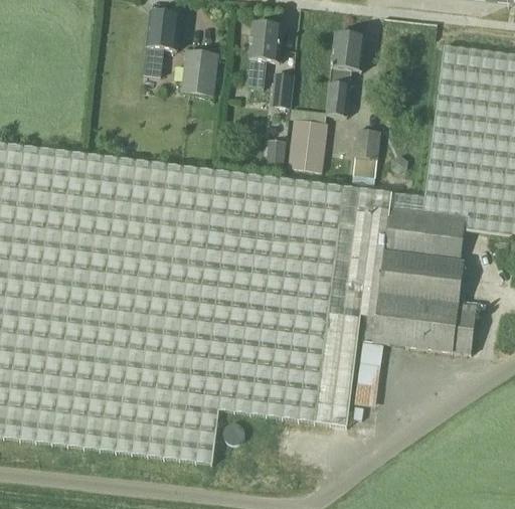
[(180,13),(150,10),(142,91),(158,93),(163,47),(176,48),(180,13)]
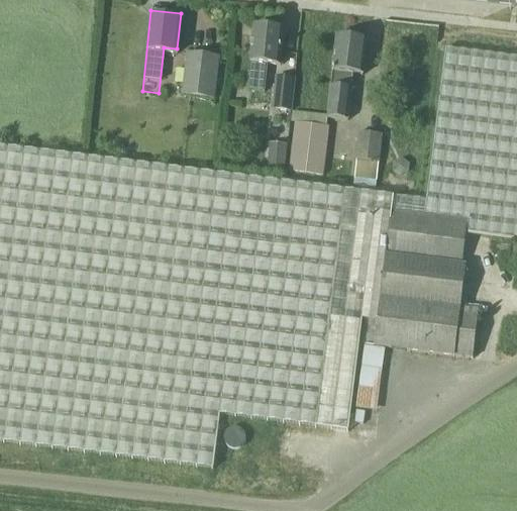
[(284,25),(253,22),(250,58),(247,85),(264,87),(267,59),(280,61),(284,25)]
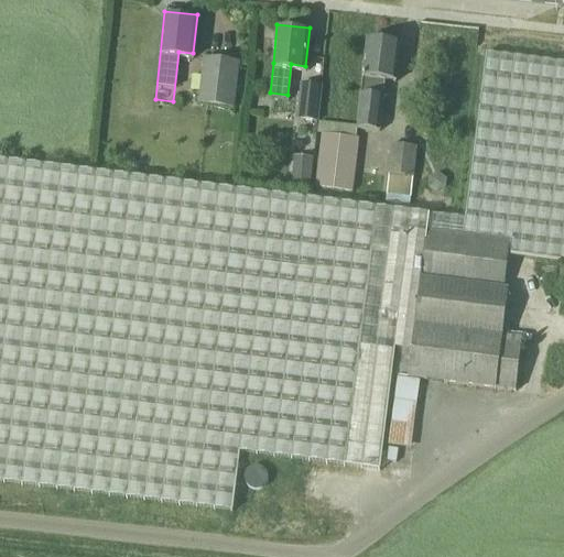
[(396,76),(400,39),(368,34),(357,123),(379,126),(384,75),(396,76)]
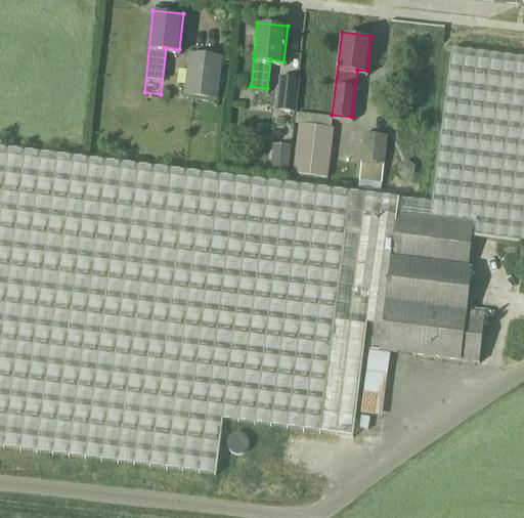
[(431,199),(0,143),(0,442),(216,471),(223,416),(353,432),(366,318),(372,319),(368,345),(461,356),(479,358),(485,310),(467,308),(472,264),(468,264),(473,230),(523,236),(523,53),(451,44),(431,199)]
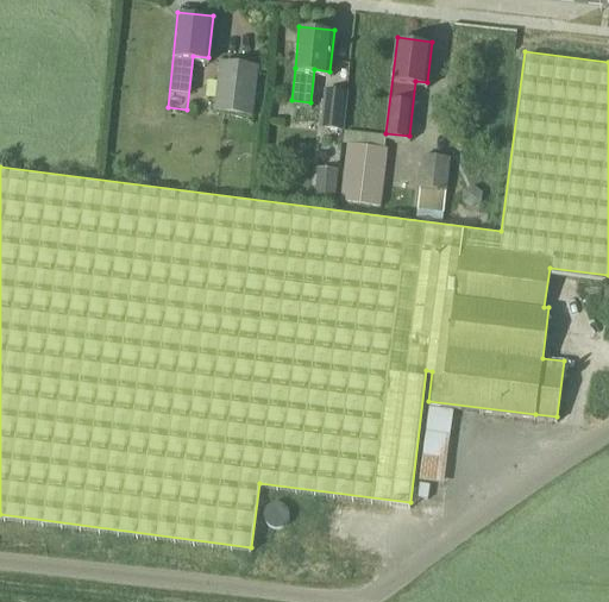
[(258,63),(220,58),(215,106),(253,111),(258,63)]
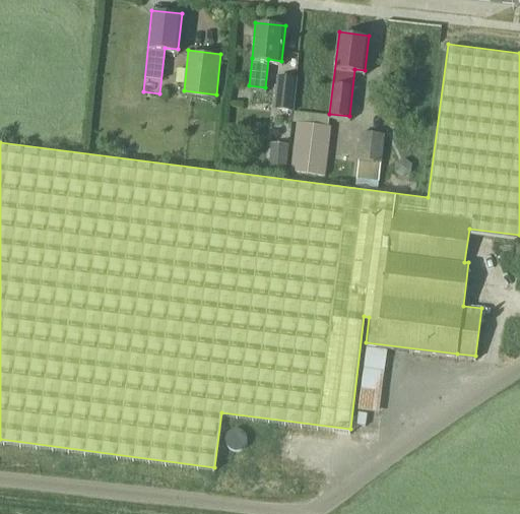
[(293,111),(296,74),(276,72),(273,109),(293,111)]
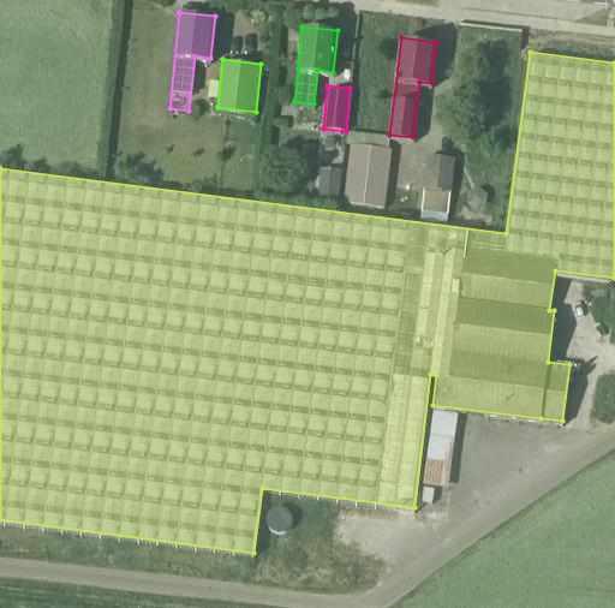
[(384,204),(392,145),(351,141),(344,200),(384,204)]
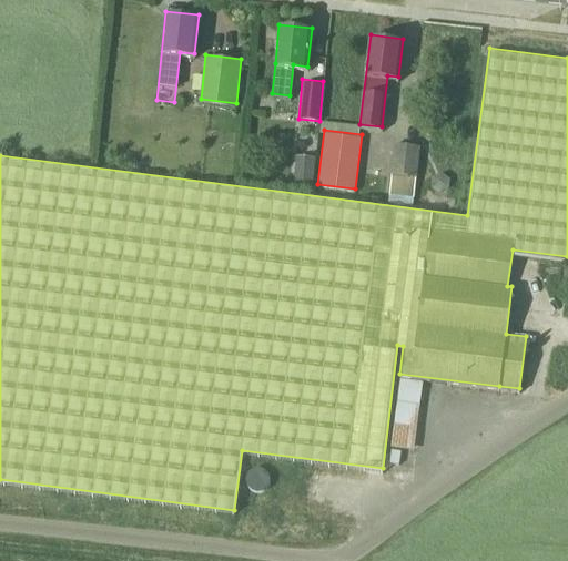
[(413,195),(419,143),(394,141),(388,193),(413,195)]
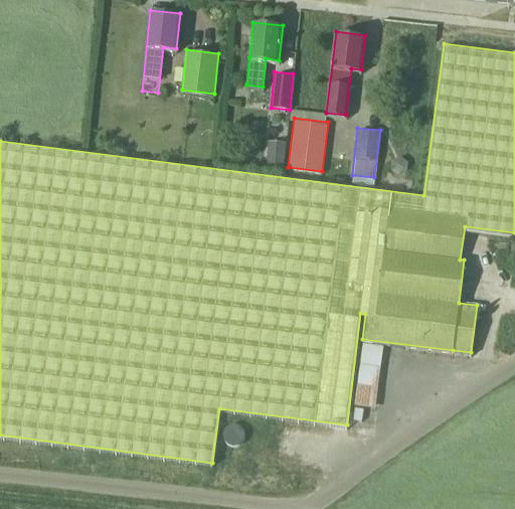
[(285,157),(284,140),(268,141),(269,158),(285,157)]
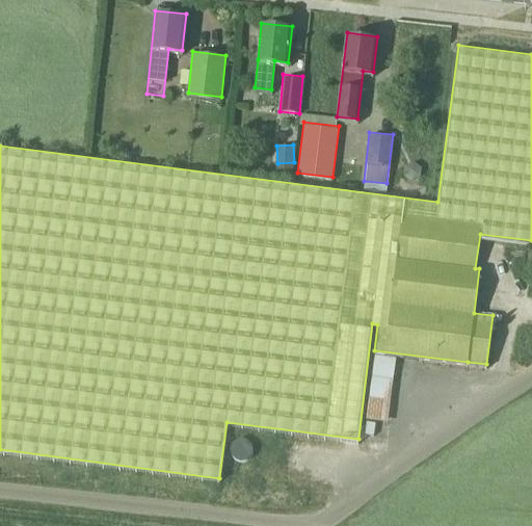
[(277,164),(276,175),(295,176),(296,165),(277,164)]
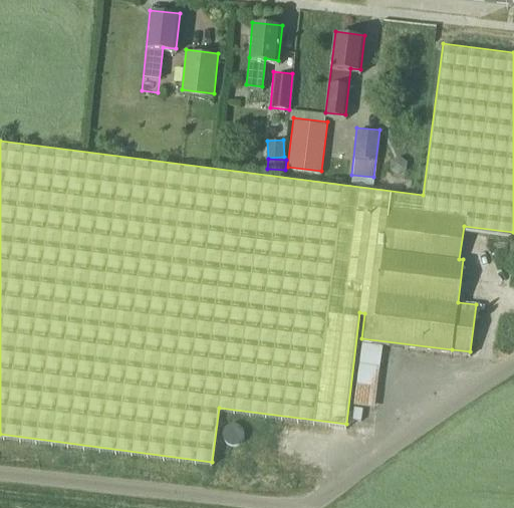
[(239,422),(234,421),(228,422),(224,426),(223,431),(224,436),(228,440),(233,442),(239,441),(243,437),(244,431),(243,426),(239,422)]
